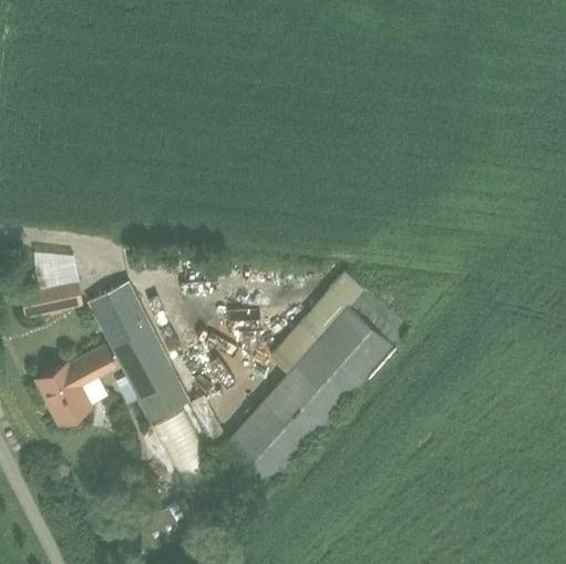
[(80,275),(80,256),(57,255),(57,275),(80,275)]
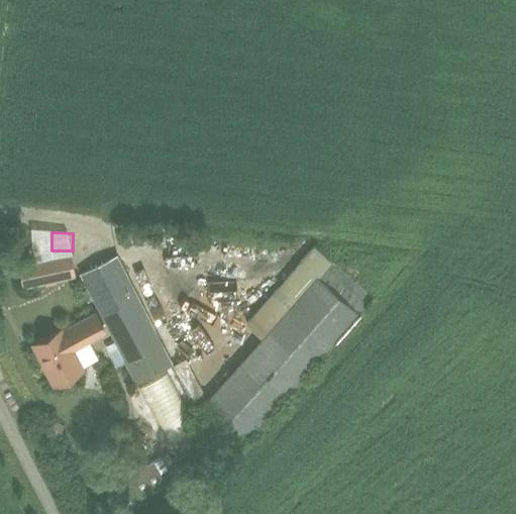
[(196,416),(236,451),(372,298),(348,277),(353,271),(347,266),(342,272),(314,247),(245,325),(263,340),(196,416)]
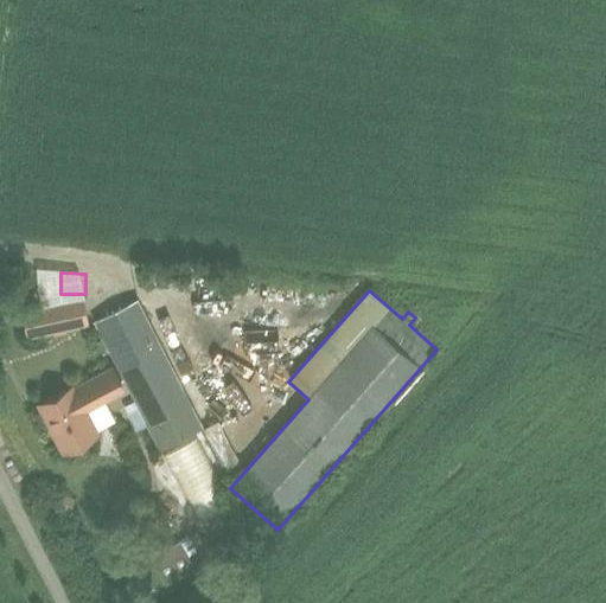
[(24,312),(29,338),(84,327),(80,301),(24,312)]
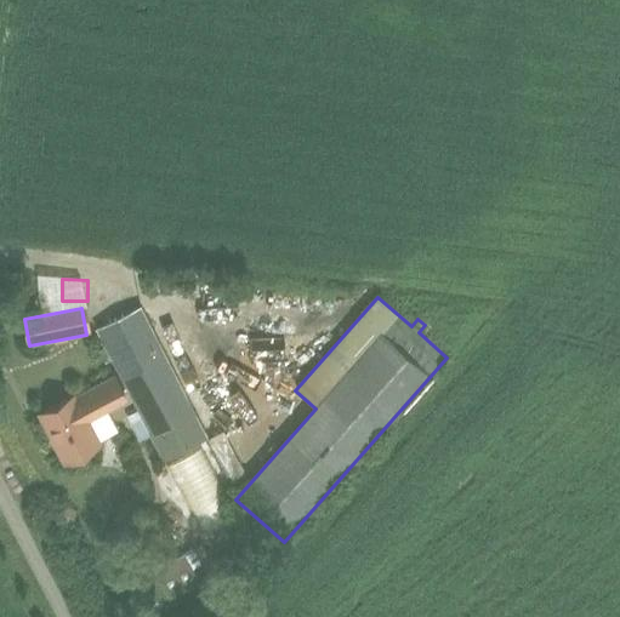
[(140,310),(96,332),(163,462),(205,440),(140,310)]
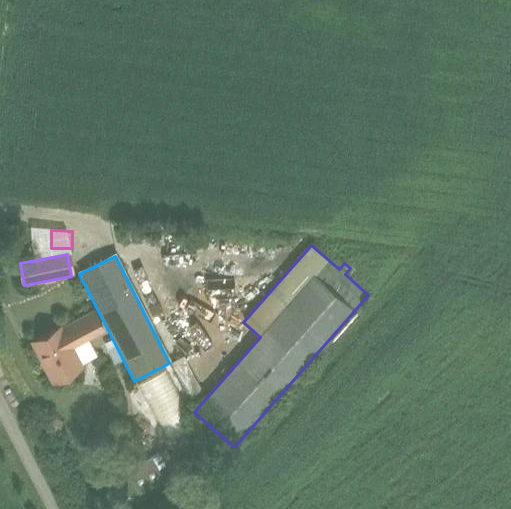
[(60,329),(32,343),(52,383),(81,368),(70,349),(103,332),(93,314),(61,331),(60,329)]
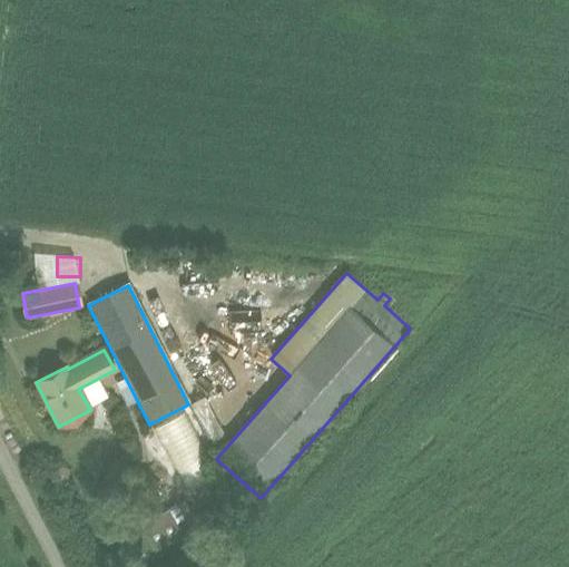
[(231,411),(222,396),(200,407),(209,422),(231,411)]
